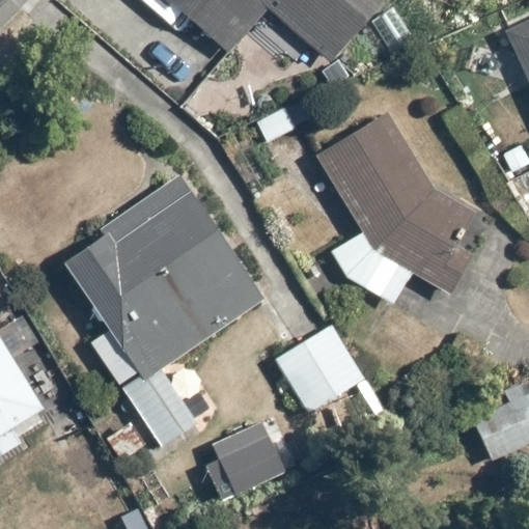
[(166,0),(229,51),(266,6),(333,62),(384,0),(166,0)]
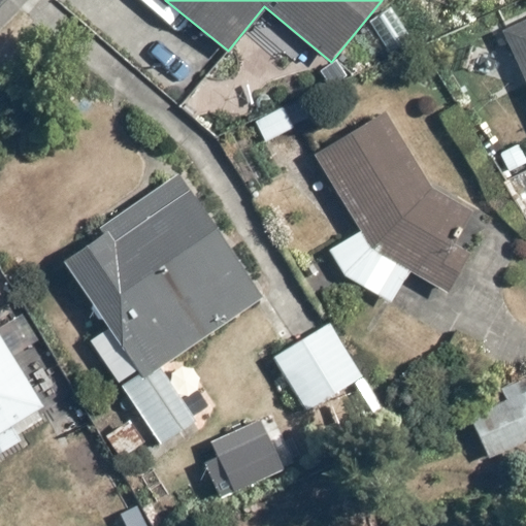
[(525,20),(499,32),(525,89),(525,145),(524,146),(525,150),(525,20)]
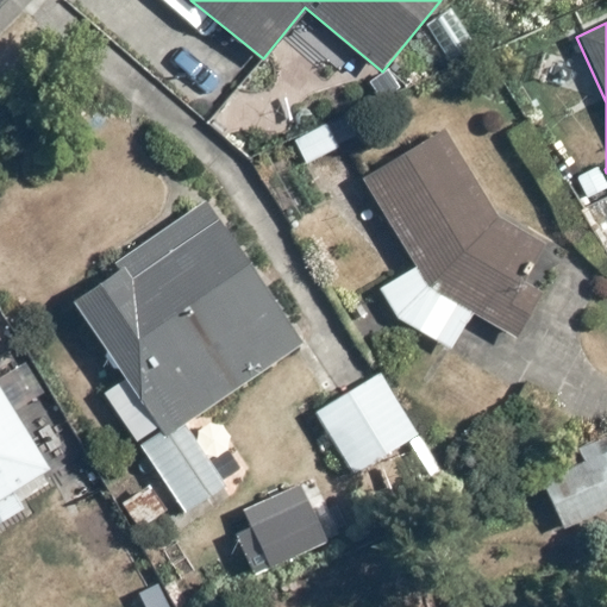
[(414,264),(380,286),(407,326),(456,351),(475,317),(518,339),(557,249),(494,213),(443,129),(362,179),(414,264)]
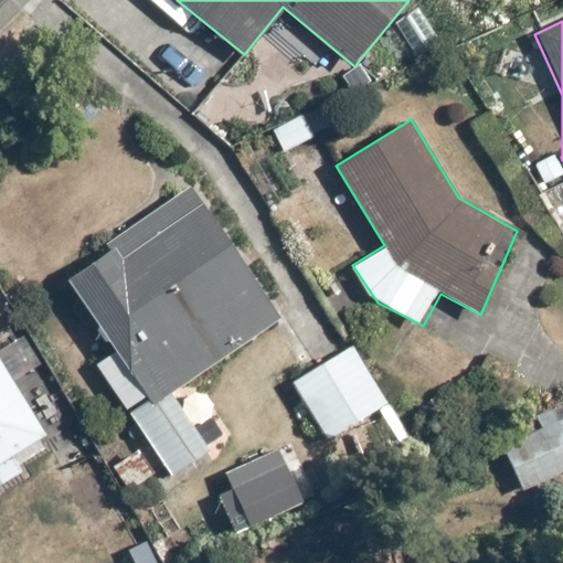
[(282,318),(190,190),(62,283),(126,372),(108,385),(145,436),(109,460),(133,494),(167,469),(174,479),(242,431),(202,375),(282,318)]
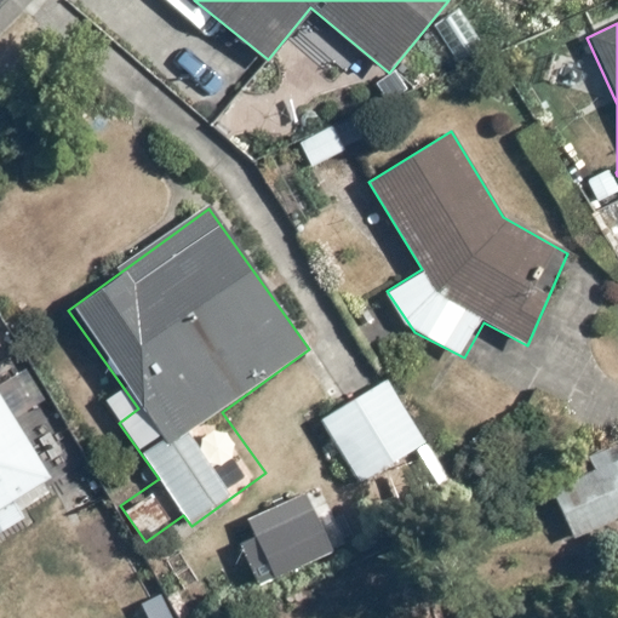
[(390,373),(319,421),(337,448),(324,458),(345,492),(430,435),(390,373)]
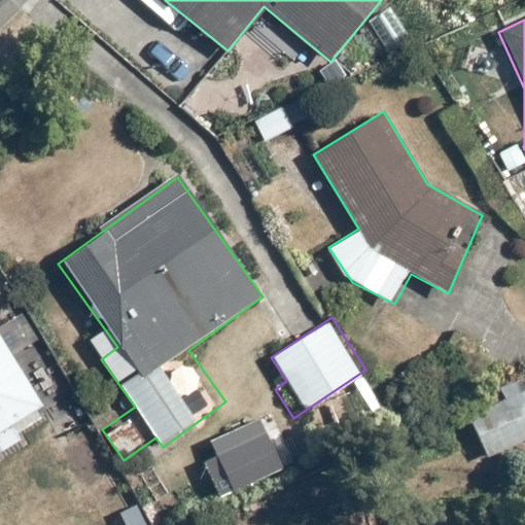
[(0,453),(55,419),(0,330),(0,453)]
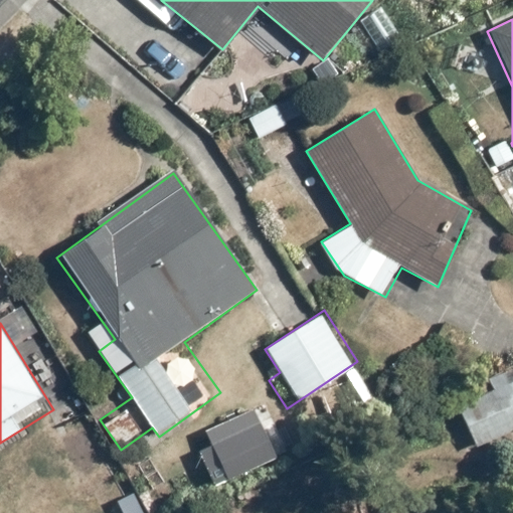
[(512,381),(461,402),(477,443),(512,428),(512,381)]
